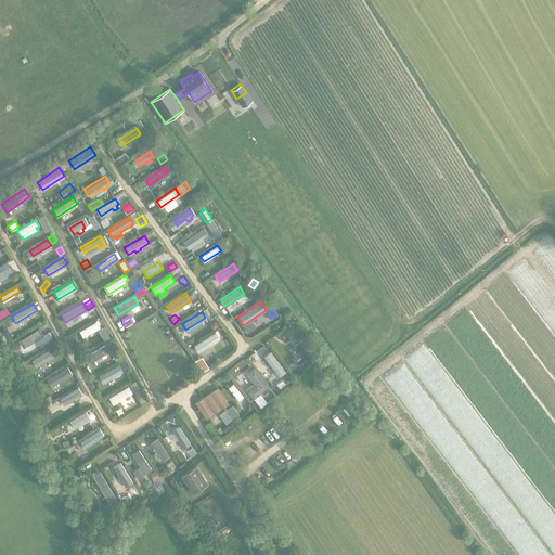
[(215,320),(209,324),(213,330),(218,326),(215,320)]
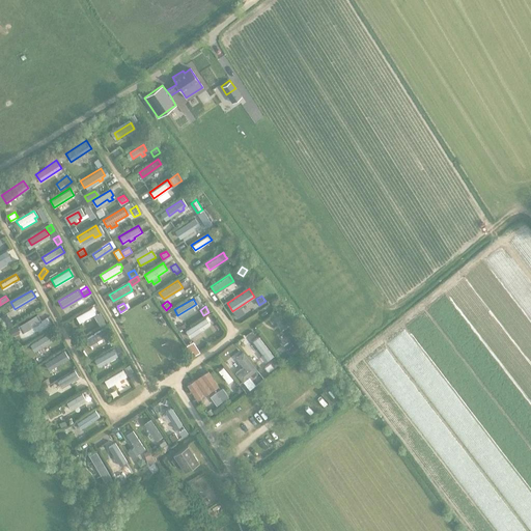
[(91,307),(76,316),(79,323),(89,316),(91,319),(93,318),(92,315),(95,313),(91,307)]
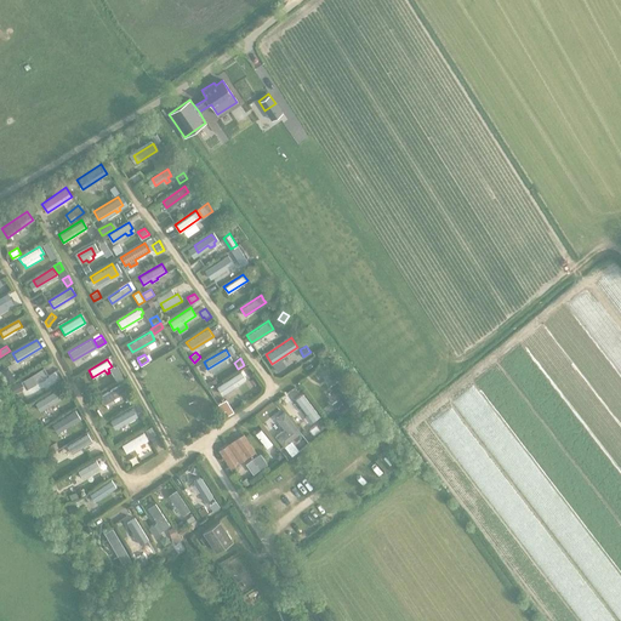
[(117,364),(109,369),(117,382),(124,377),(117,364)]
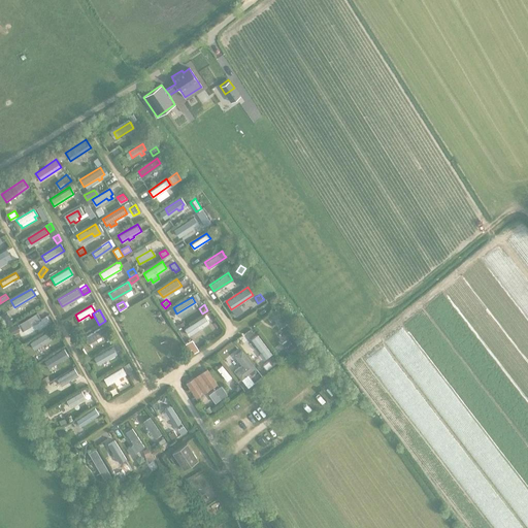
[(276,310),(267,317),(271,322),(279,316),(276,310)]
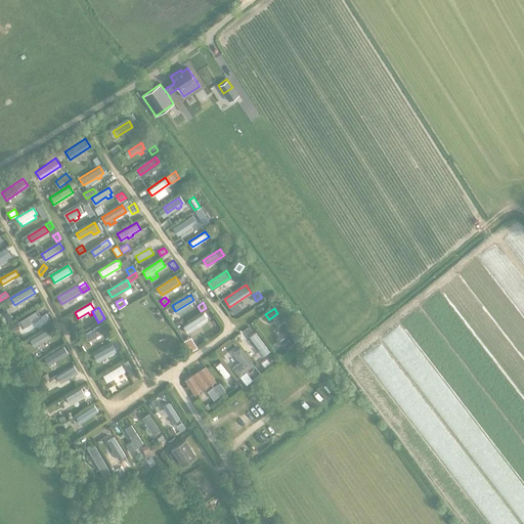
[(5,309),(0,312),(0,313),(5,323),(11,319),(5,309)]
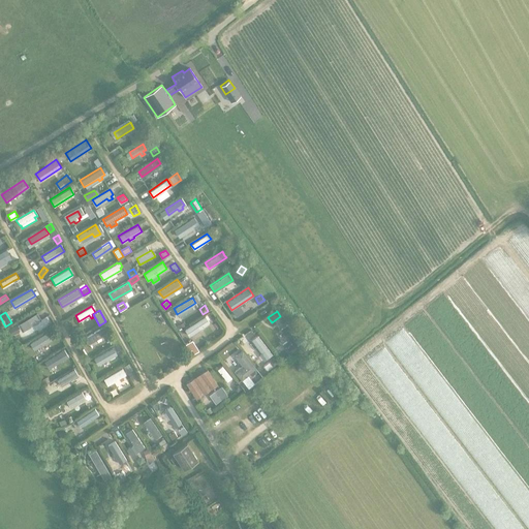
[(37,312),(18,323),(22,331),(34,323),(35,325),(39,323),(37,321),(41,319),(37,312)]
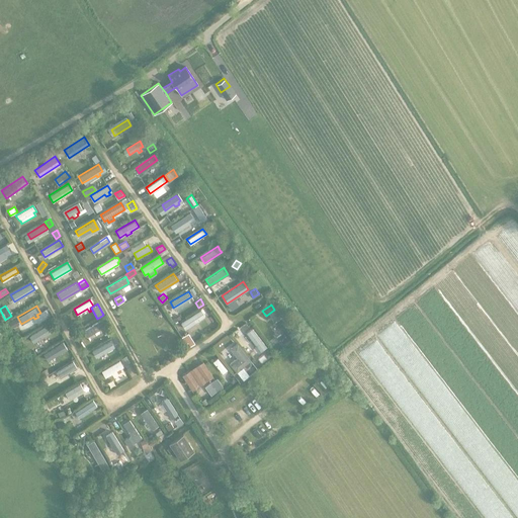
[(201,309),(182,322),(186,327),(205,315),(201,309)]
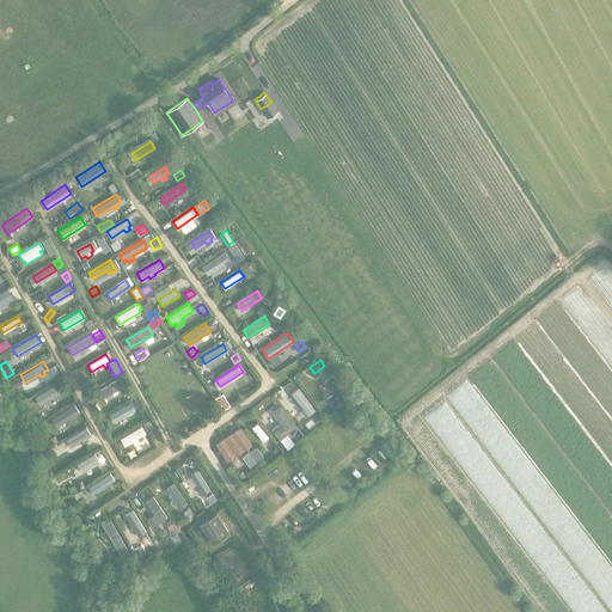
[(18,377),(10,380),(13,387),(22,384),(18,377)]
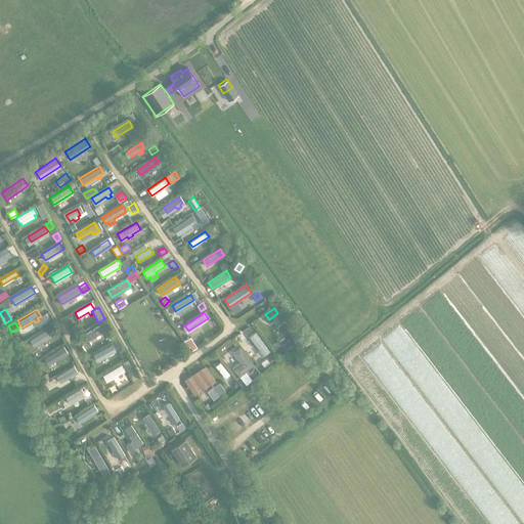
[(102,322),(83,335),(87,341),(105,330),(102,322)]
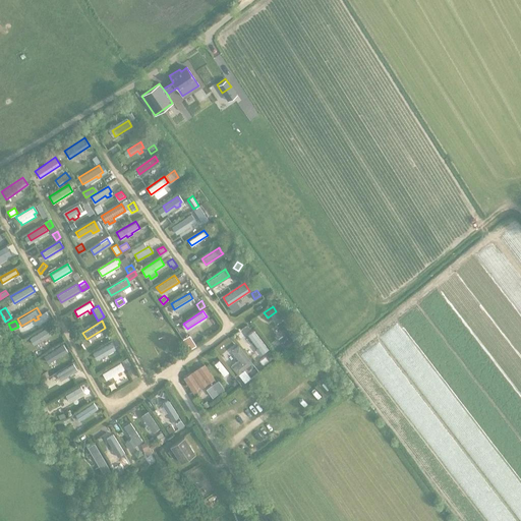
[(47,327),(31,337),(35,343),(51,333),(47,327)]
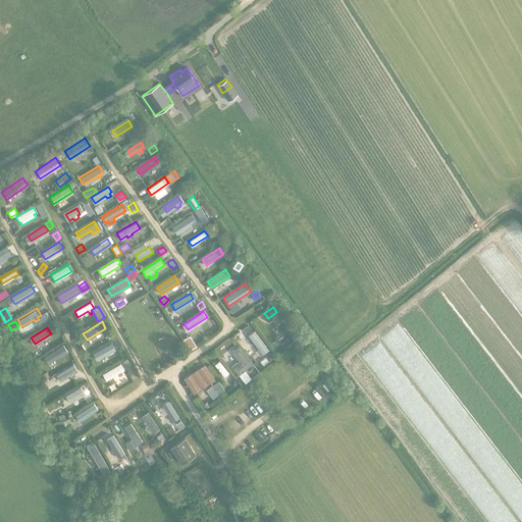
[(110,328),(105,331),(109,338),(114,335),(110,328)]
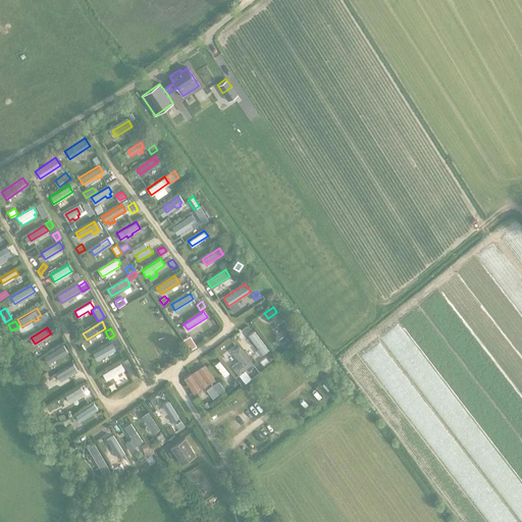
[(251,348),(256,355),(266,347),(256,333),(251,337),(256,345),(251,348)]
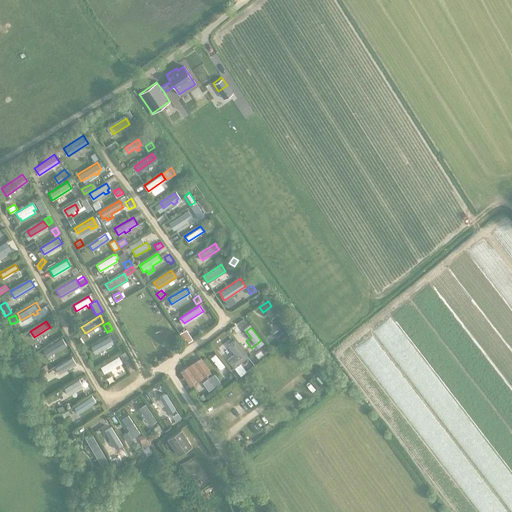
[(187,328),(180,333),(183,338),(190,333),(187,328)]
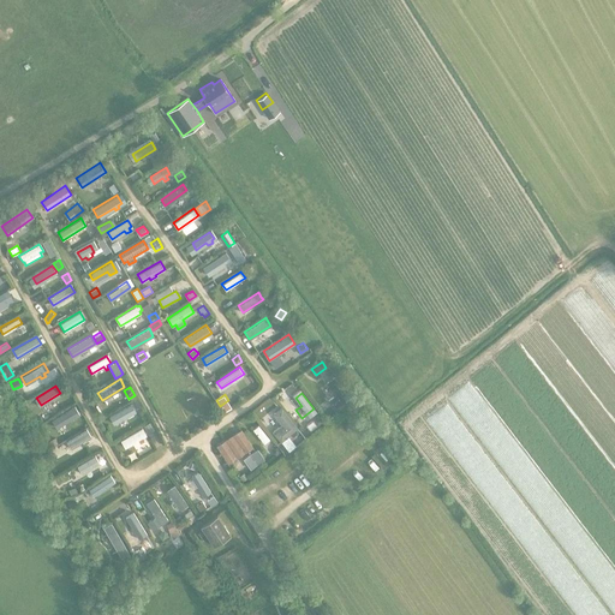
[(228,400),(220,406),(225,412),(232,407),(228,400)]
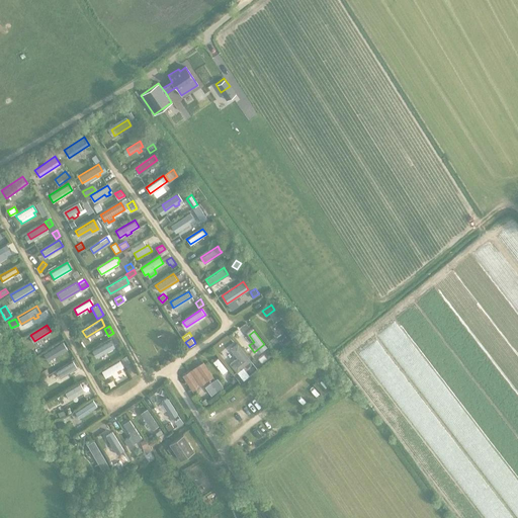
[(110,341),(93,350),(96,356),(113,346),(110,341)]
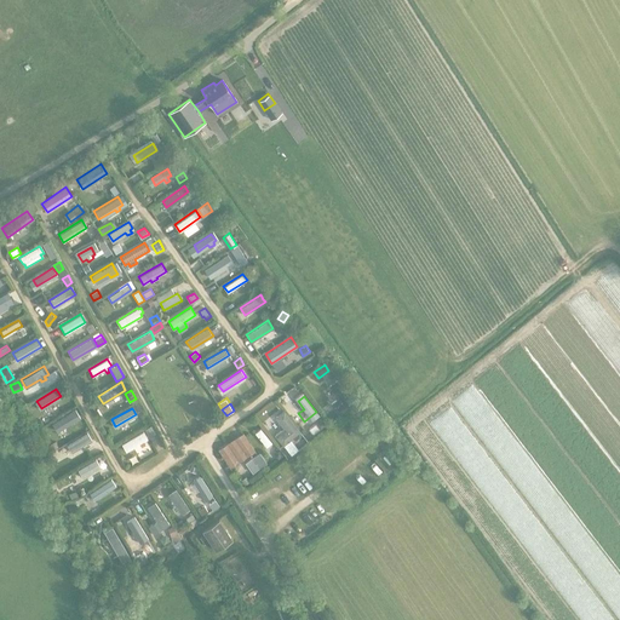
[(151,425),(144,429),(149,436),(155,432),(151,425)]
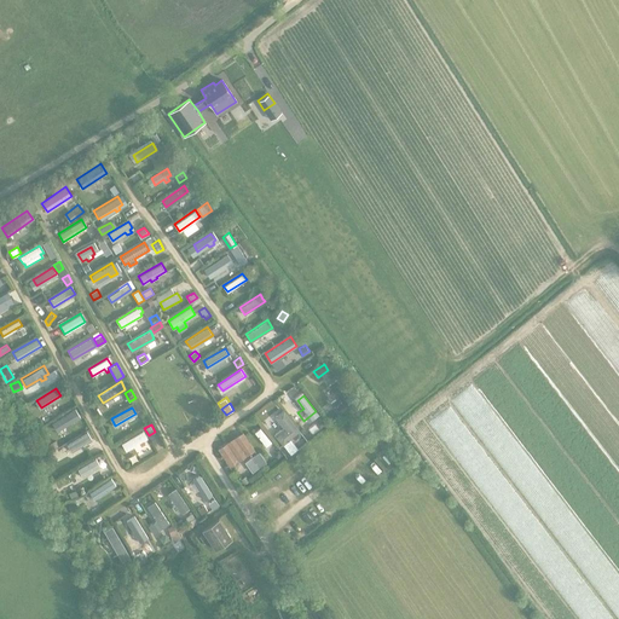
[(272,441),(260,427),(254,432),(266,446),(272,441)]
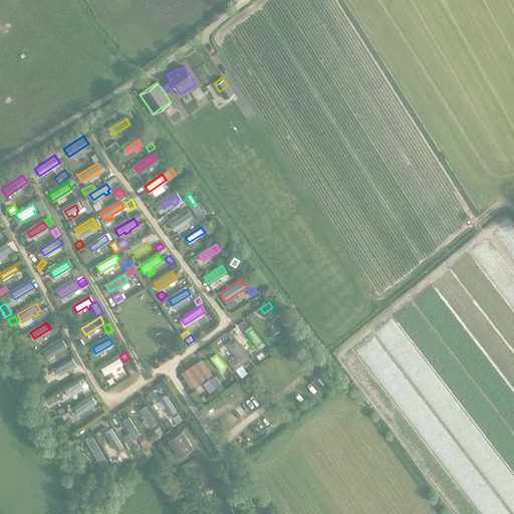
[(118,357),(100,367),(104,374),(122,364),(118,357)]
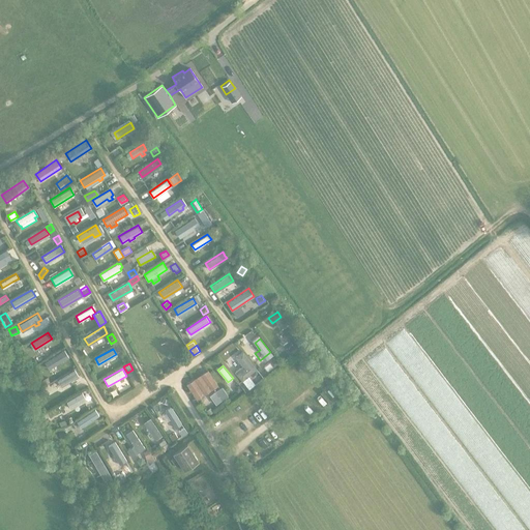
[(74,370),(57,380),(61,386),(70,381),(71,383),(77,380),(75,378),(78,376),(74,370)]
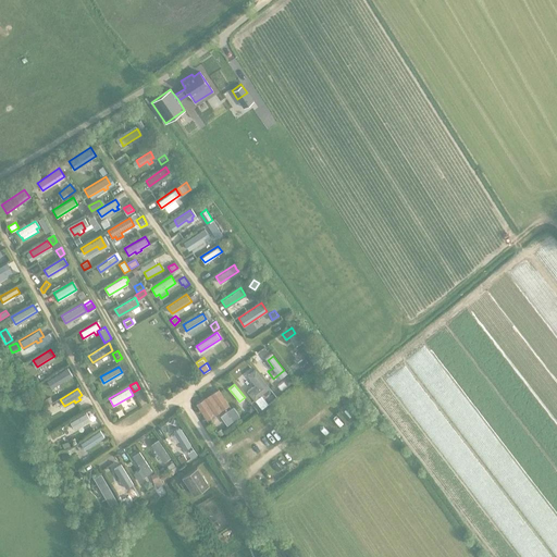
[(205,399),(196,405),(206,419),(214,413),(221,409),(227,405),(218,391),(211,395),(205,399)]
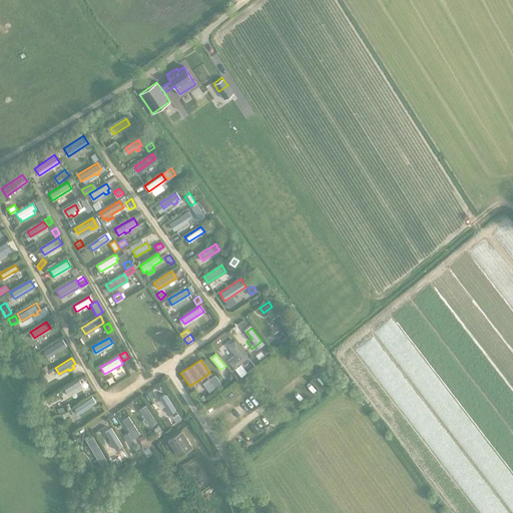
[(233,368),(230,370),(237,379),(241,376),(235,368),(234,369),(233,368)]
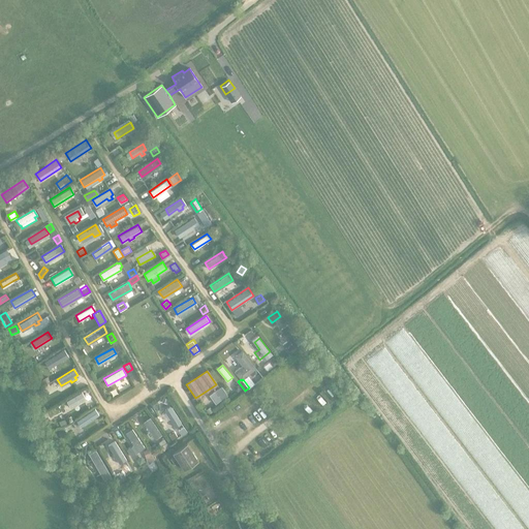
[(221,386),(215,391),(221,399),(227,395),(221,386)]
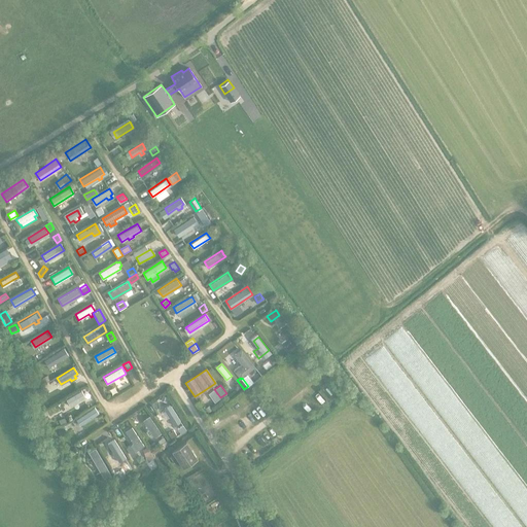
[(83,388),(66,399),(69,406),(86,394),(83,388)]
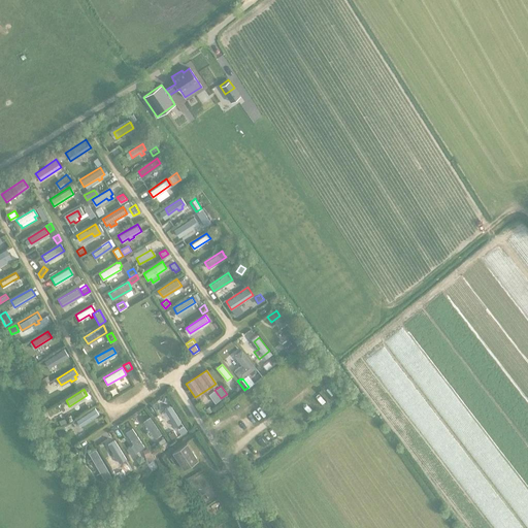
[(168,416),(169,417),(167,419),(170,423),(172,421),(173,423),(174,424),(180,420),(170,404),(164,407),(168,416)]
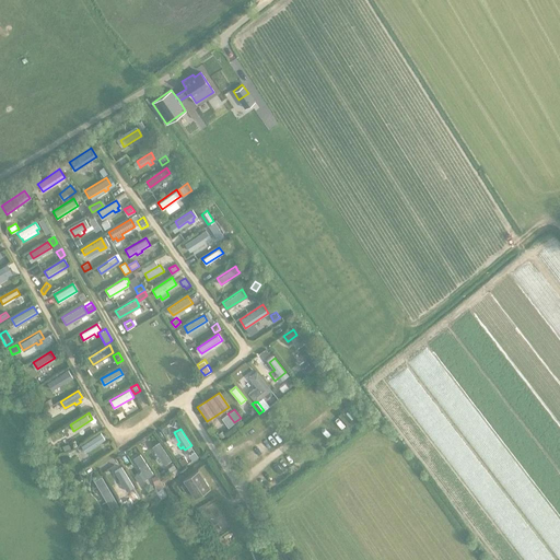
[(101,432),(80,445),(84,452),(104,439),(101,432)]
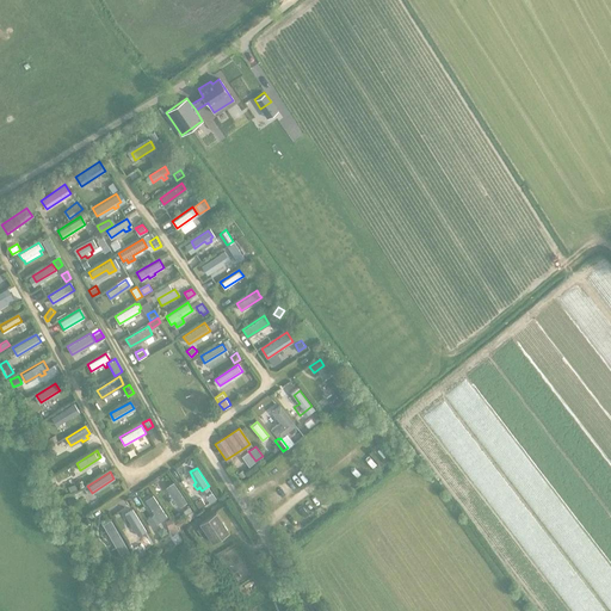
[(211,492),(204,497),(209,504),(216,499),(211,492)]
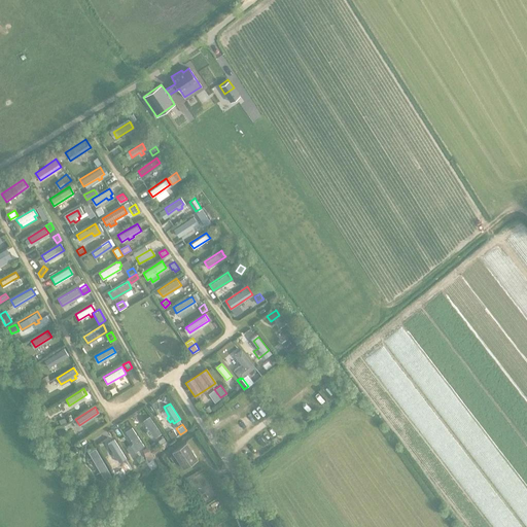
[(64,426),(58,428),(60,434),(66,432),(64,426)]
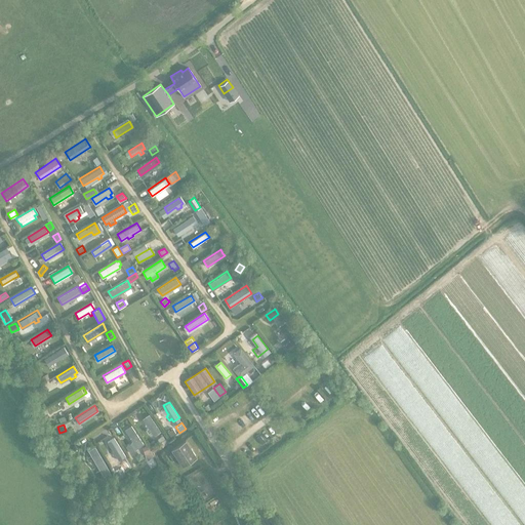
[(162,435),(157,439),(162,446),(168,442),(166,438),(165,439),(162,435)]
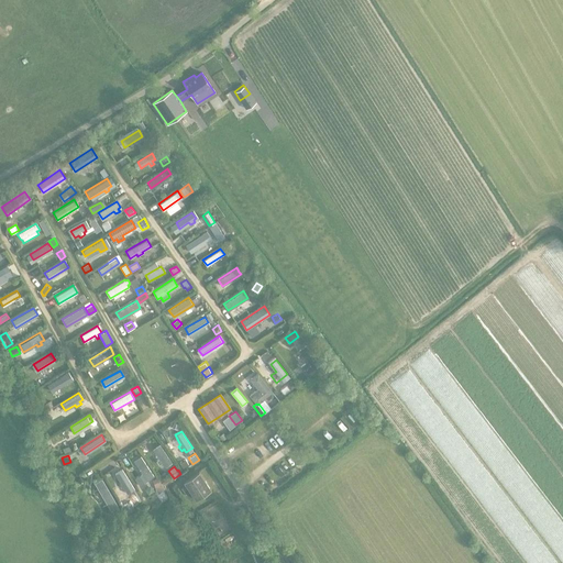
[(184,481),(196,499),(211,489),(198,471),(184,481)]
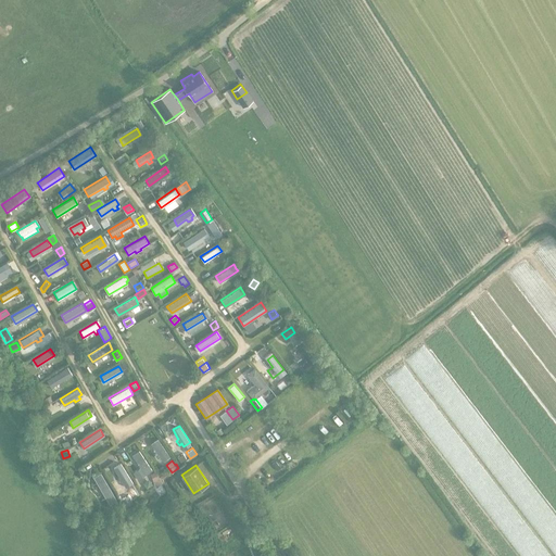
[(127,495),(121,500),(125,507),(133,503),(127,495)]
